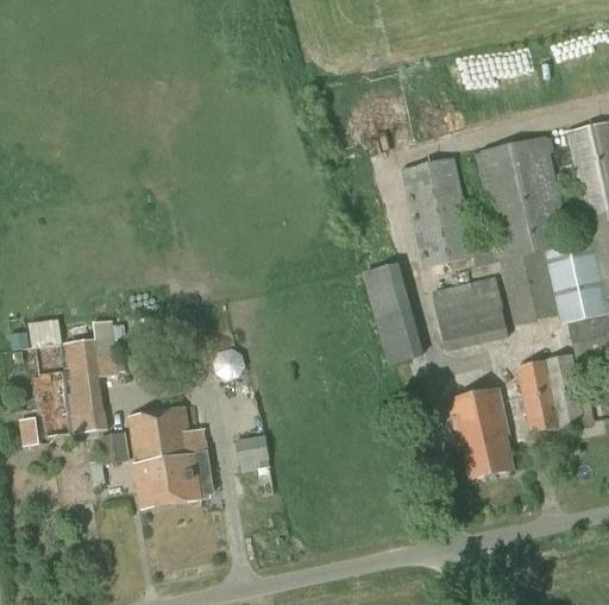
[(608,120),(565,131),(586,227),(567,231),(546,136),(475,153),(494,239),(473,244),(452,156),(400,169),(422,268),(472,257),(475,266),(498,262),(514,326),(558,316),(560,325),(567,323),(577,364),(608,357),(608,307),(607,301),(608,300),(608,120)]
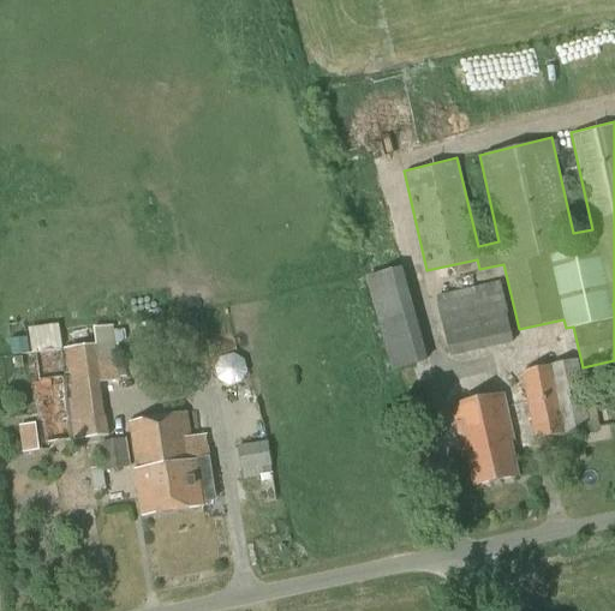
[(400,264),(363,273),(387,369),(424,359),(400,264)]
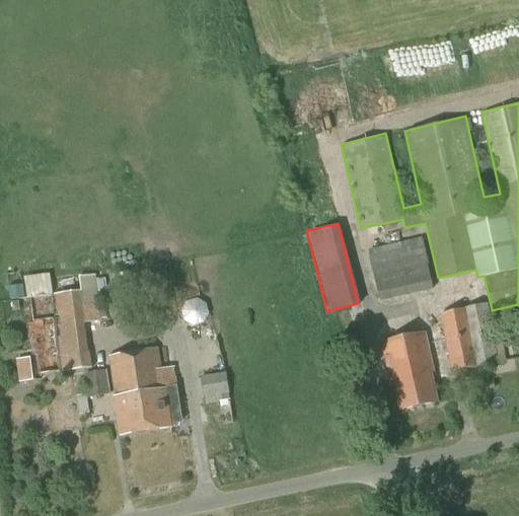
[(379,300),(433,288),(428,263),(429,262),(423,235),(368,247),(379,300)]
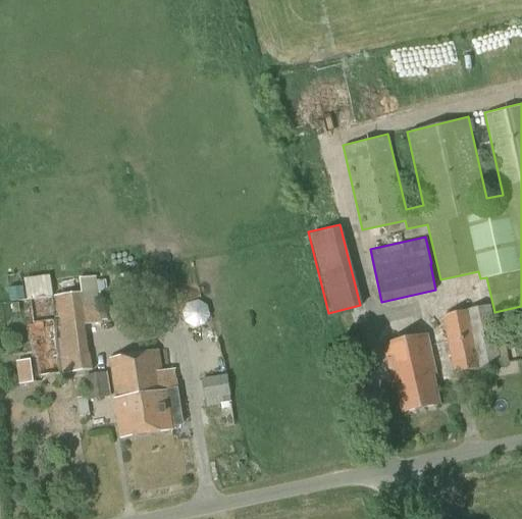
[(99,300),(95,274),(54,279),(54,293),(27,297),(37,376),(92,369),(85,323),(102,322),(99,300)]
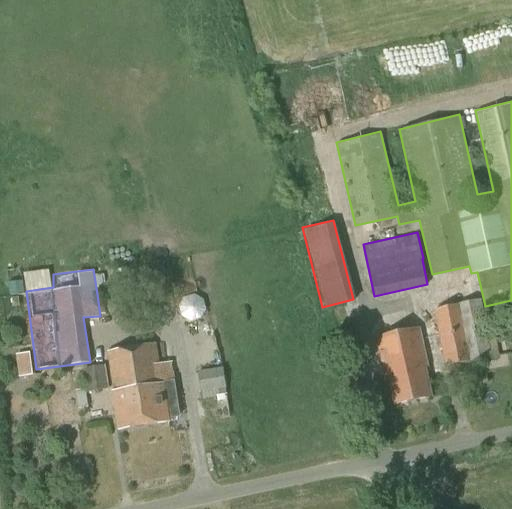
[(191,320),(201,317),(206,308),(203,298),(195,292),(184,295),(178,304),(181,315),(191,320)]
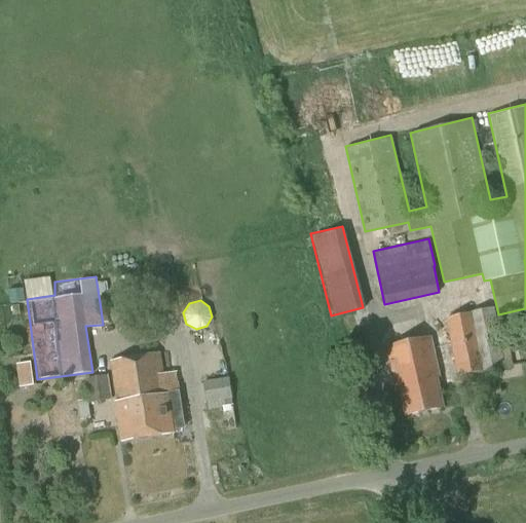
[(502,347),(493,305),(445,316),(457,375),(505,366),(513,365),(510,346),(502,347)]
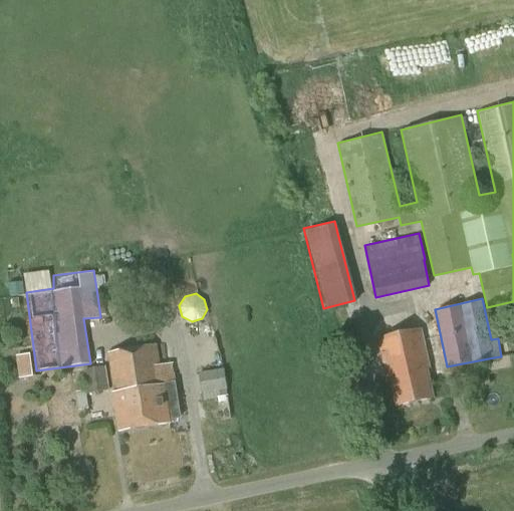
[(432,397),(426,366),(428,366),(419,329),(379,338),(388,376),(392,375),(399,405),(432,397)]
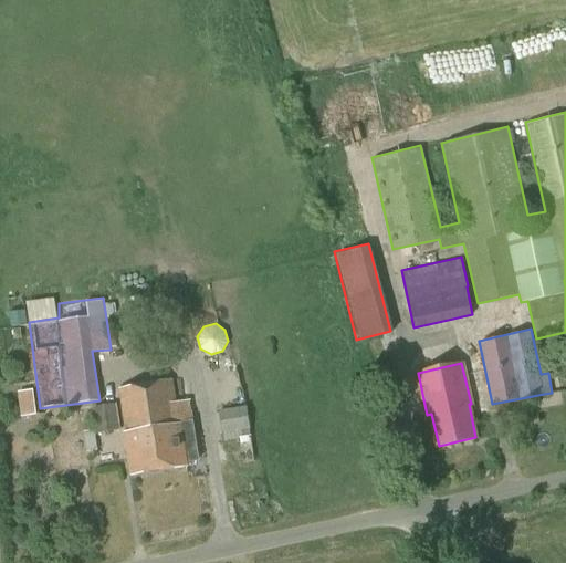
[(156,435),(181,430),(173,378),(118,387),(128,447),(127,447),(130,473),(163,469),(159,445),(158,445),(156,435)]
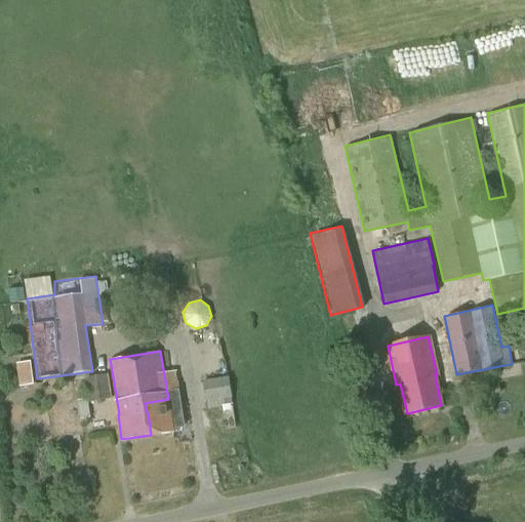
[(88,401),(111,398),(107,372),(84,376),(88,401)]
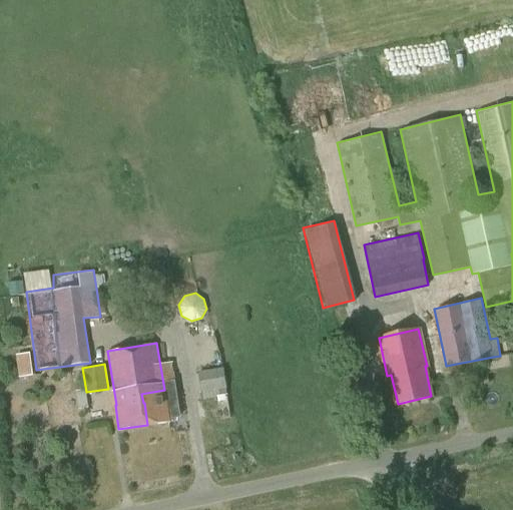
[(202,398),(228,394),(223,366),(197,370),(202,398)]
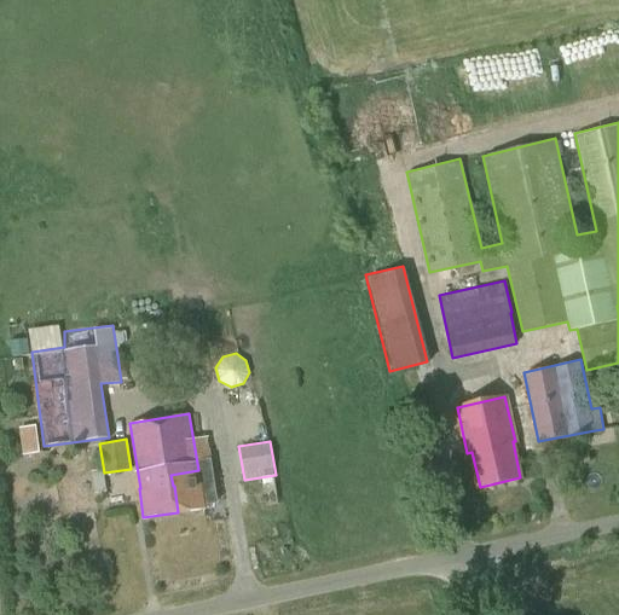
[(174,486),(178,512),(204,508),(198,470),(171,475),(173,486),(174,486)]
